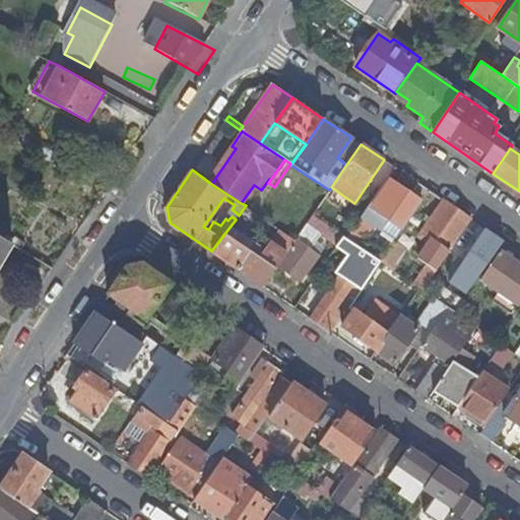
[(382,230),(396,240),(430,191),(417,183),(410,193),(388,178),(345,238),(350,241),(355,244),(377,213),(388,220),(382,230)]
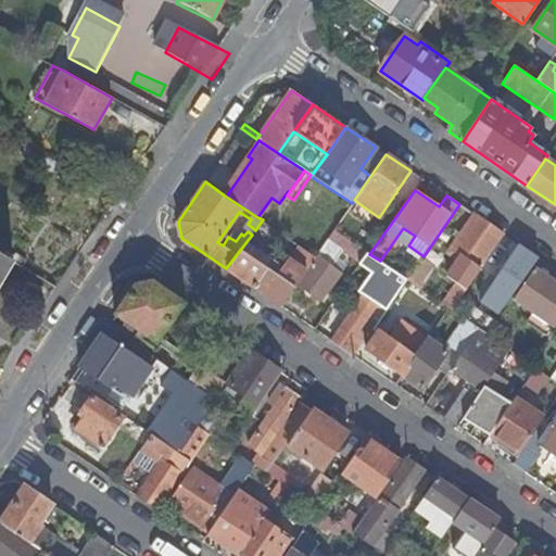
[(460,279),(442,304),(453,311),(504,235),(474,214),(446,252),(457,260),(450,272),(460,279)]
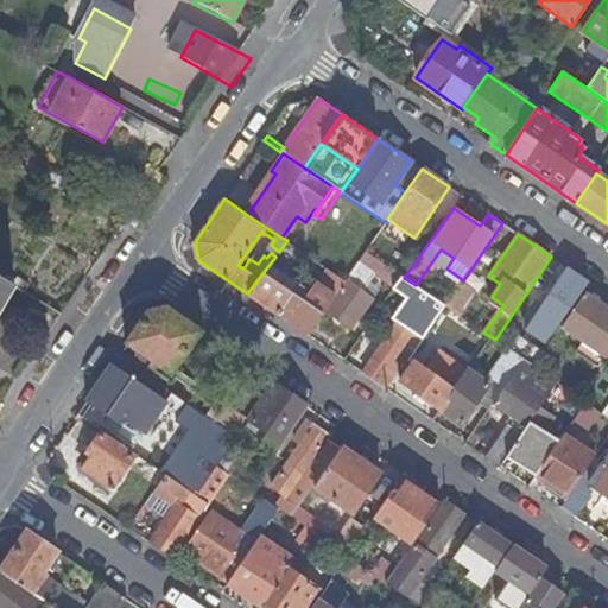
[(374,272),(394,286),(401,276),(392,270),(365,251),(344,279),(324,309),(350,327),(380,286),(369,279),(374,272)]
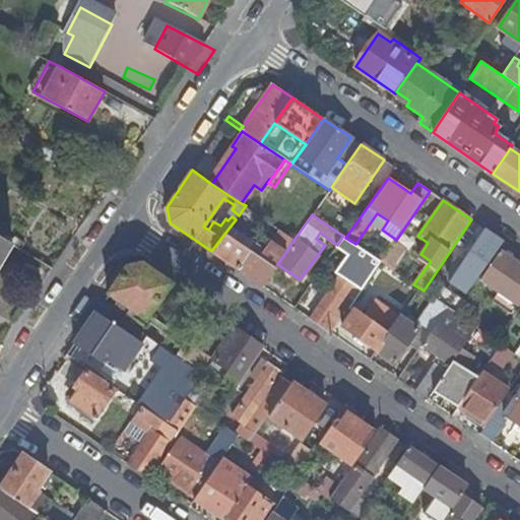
[(256,242),(232,224),(211,251),(238,269),(256,242)]
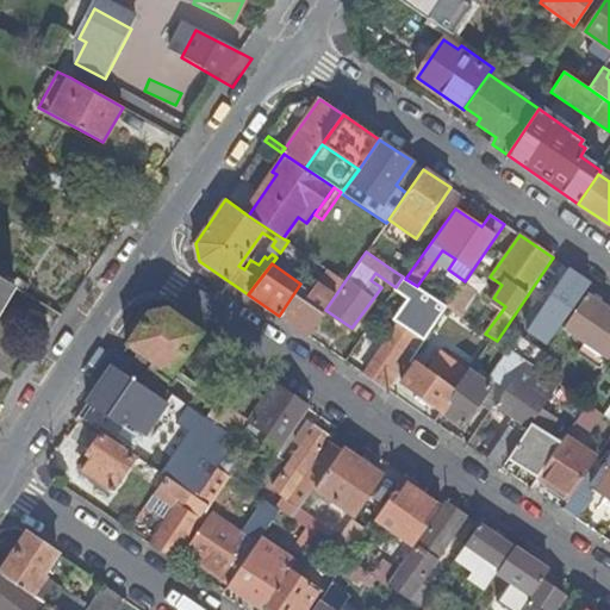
[(312,291),(300,284),(279,316),(307,335),(325,310),(346,280),(329,268),(312,291)]
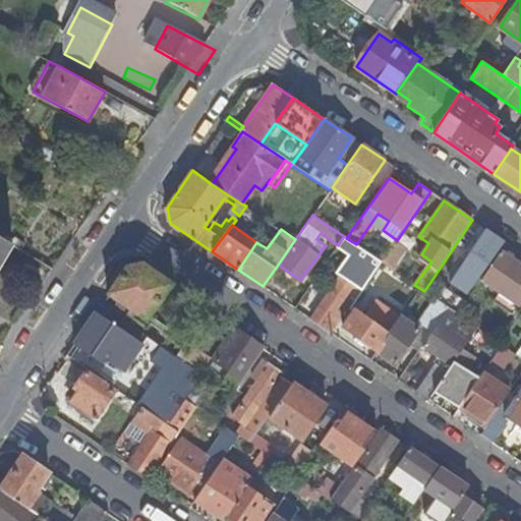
[(467,293),(504,241),(485,229),(459,270),(450,282),(467,293)]
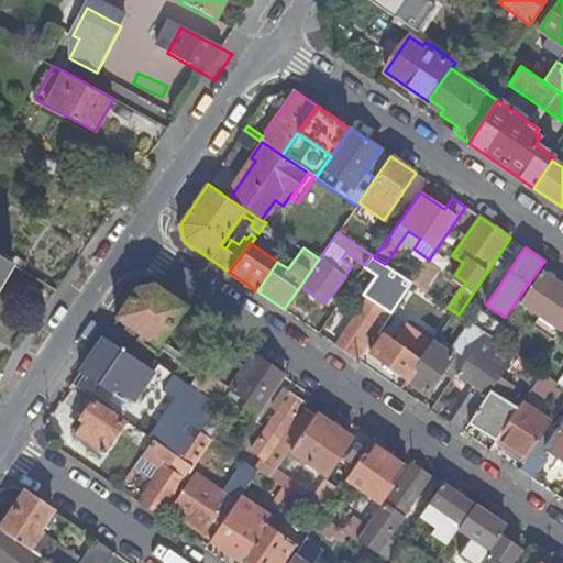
[(411,283),(385,264),(379,261),(374,257),(372,255),(365,265),(378,274),(365,294),(368,296),(335,344),(359,361),(411,283)]
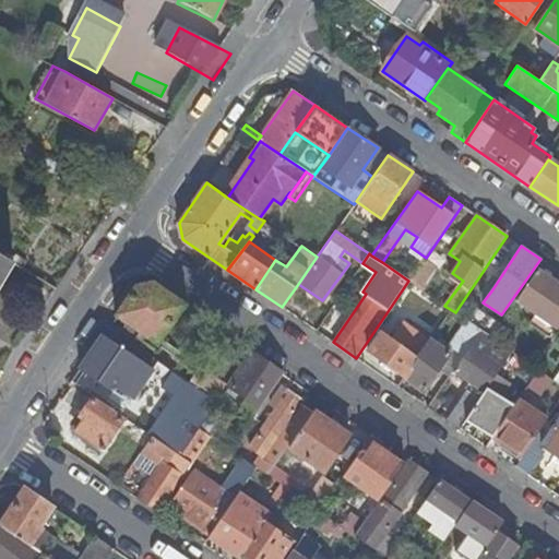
[(0,285),(13,263),(11,262),(0,254),(0,285)]
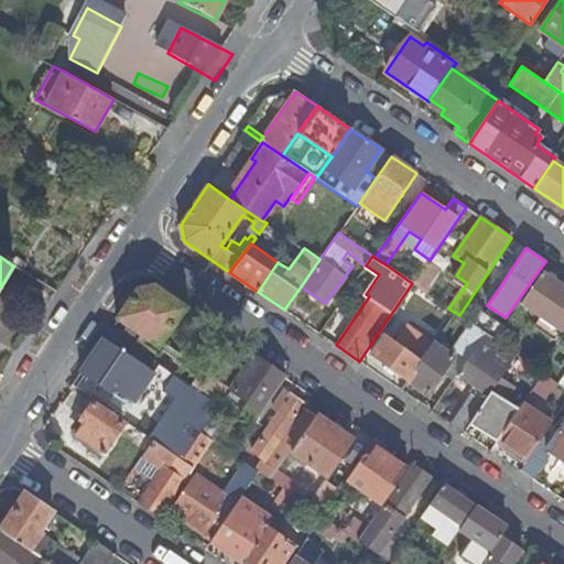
[(441,270),(429,261),(412,283),(425,292),(441,270)]
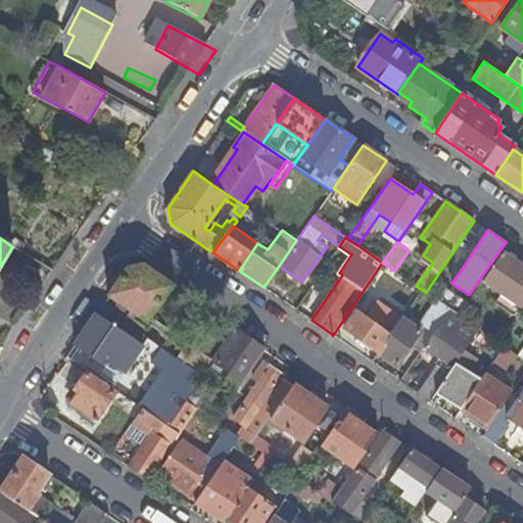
[(522,266),(503,251),(483,279),(522,305),(522,266)]
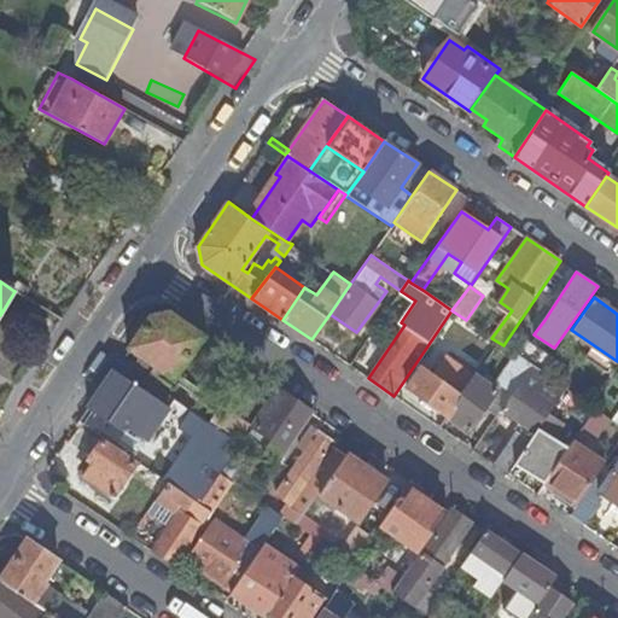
[(174,380),(202,337),(167,313),(149,318),(127,349),(174,380)]
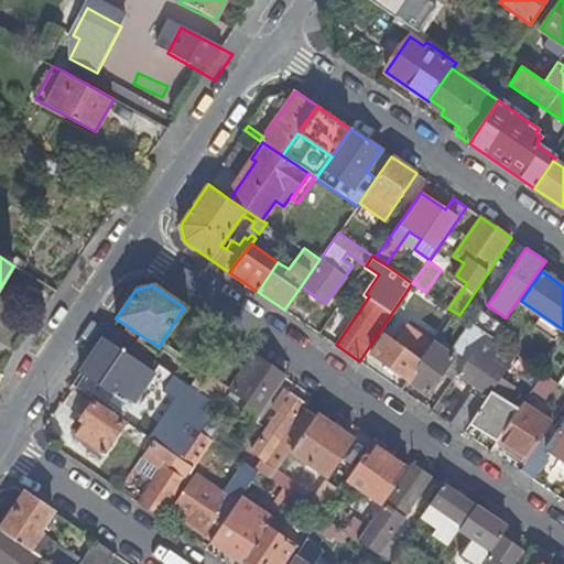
[(491,288),(483,302),(487,305),(497,292),(491,288)]
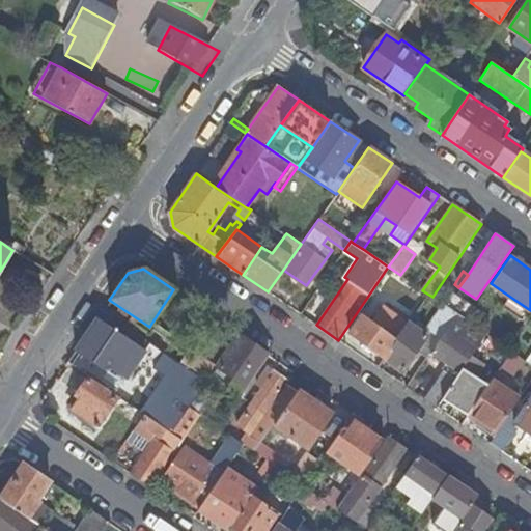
[(455,297),(448,308),(456,314),(466,320),(473,309),(455,297)]
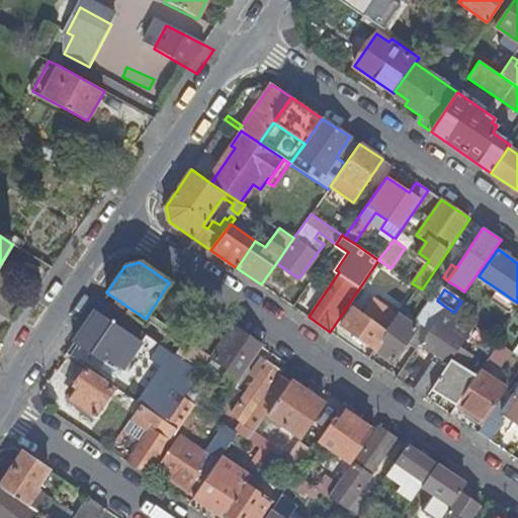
[(363,316),(352,308),(340,326),(393,362),(417,327),(400,315),(398,318),(392,314),(390,316),(378,308),(379,305),(374,300),(363,316)]
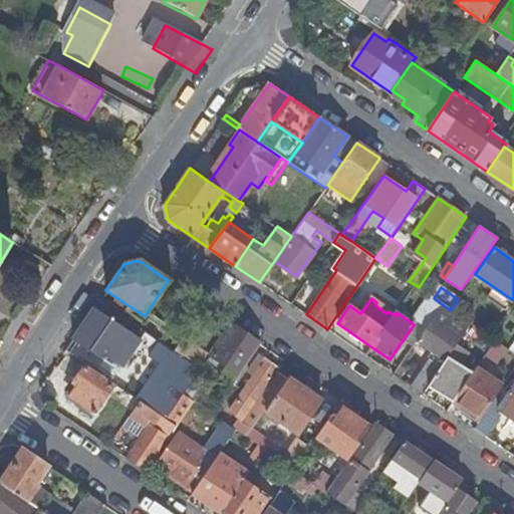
[(429,304),(438,310),(442,304),(434,298),(429,304)]
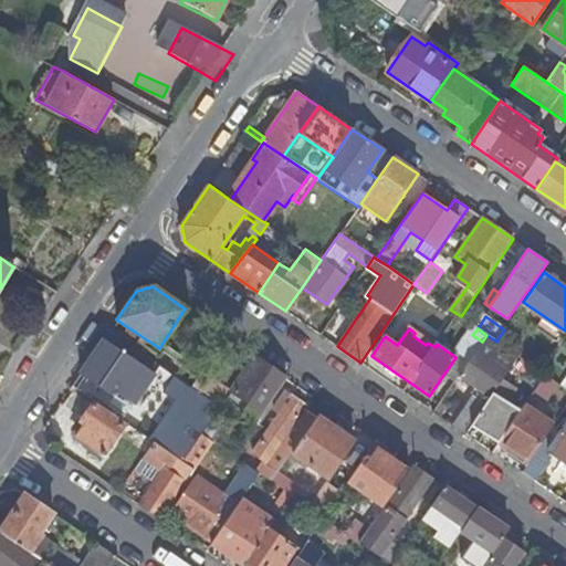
[(173,375),(108,332),(71,386),(96,404),(104,392),(111,396),(114,391),(132,404),(149,379),(164,389),(173,375)]
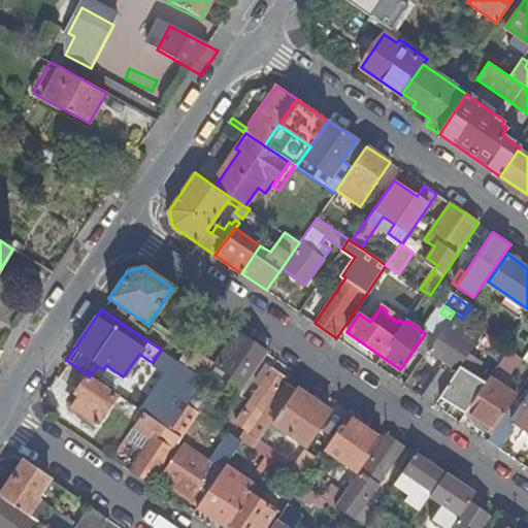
[(447,362),(422,397),(435,405),(461,366),(485,333),(463,319),(454,312),(450,319),(428,350),(447,362)]
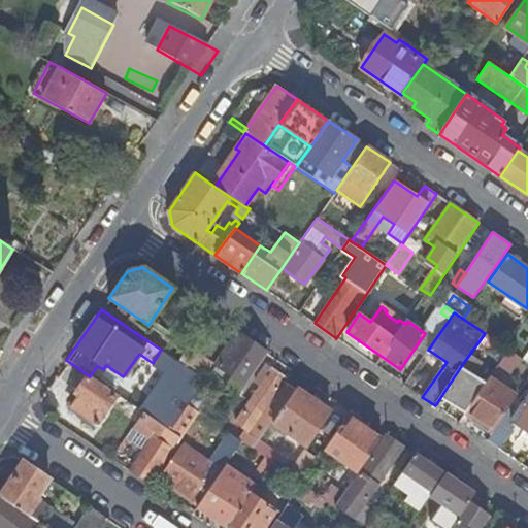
[(189,345),(178,362),(203,378),(213,363),(229,339),(234,331),(217,319),(196,351),(189,345)]
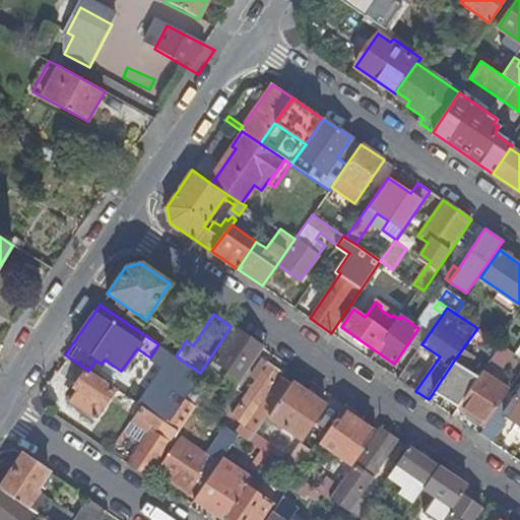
[(230,337),(235,329),(231,326),(225,334),(230,337)]
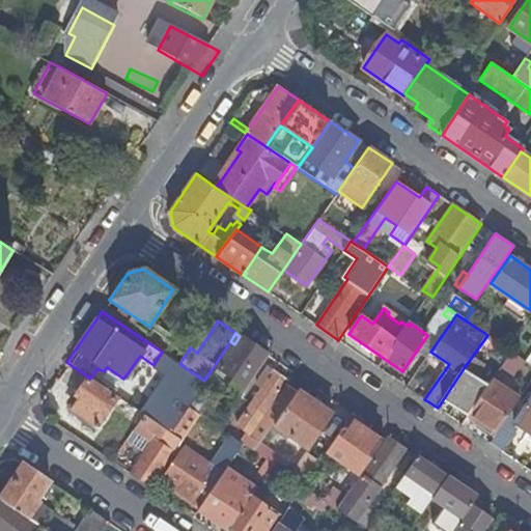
[(234,344),(230,341),(215,365),(246,388),(268,355),(240,336),(234,344)]
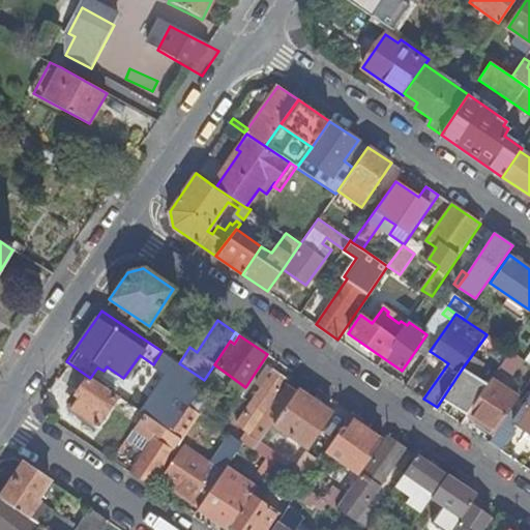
[(171,377),(179,363),(162,351),(153,364),(171,377)]
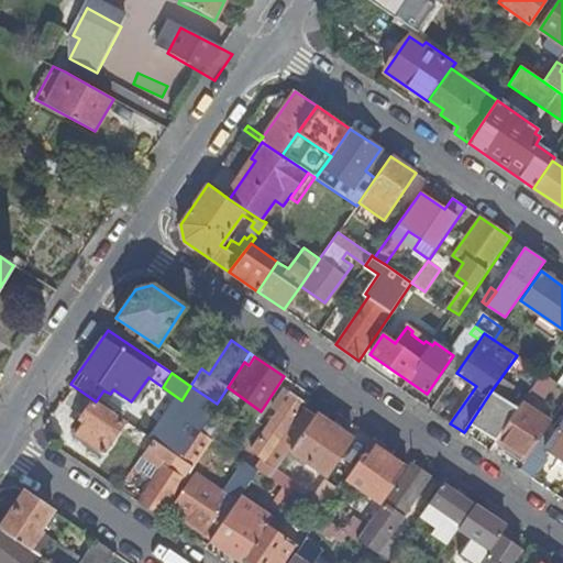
[(529,394),(558,412),(562,404),(562,387),(543,373),(529,394)]
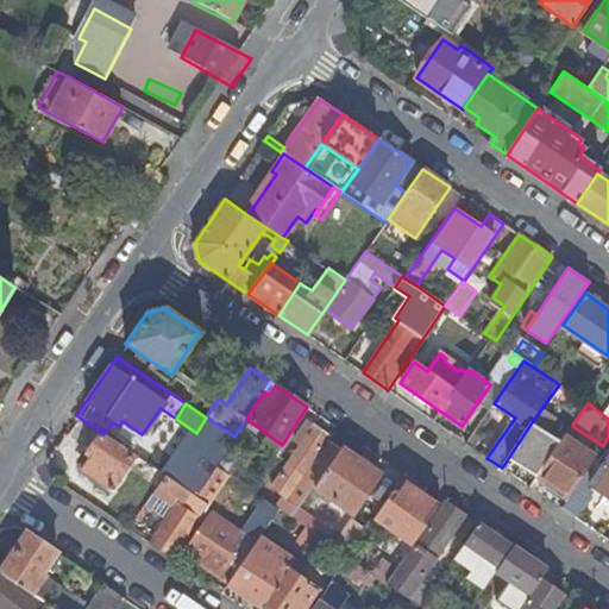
[(182,453),(196,433),(176,419),(161,408),(142,434),(145,437),(149,429),(182,453)]
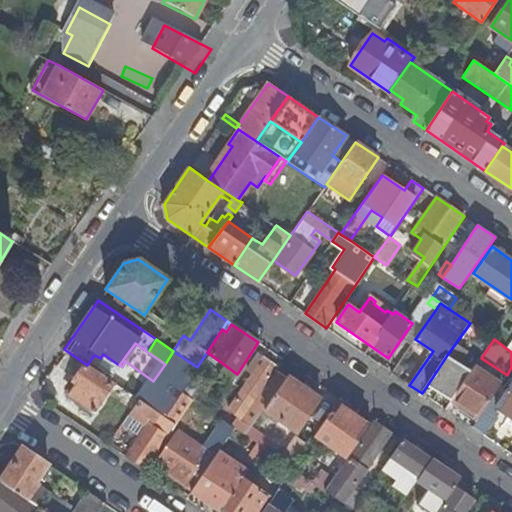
[(165,364),(153,381),(139,401),(164,418),(181,393),(187,385),(199,368),(197,367),(173,351),(165,364)]
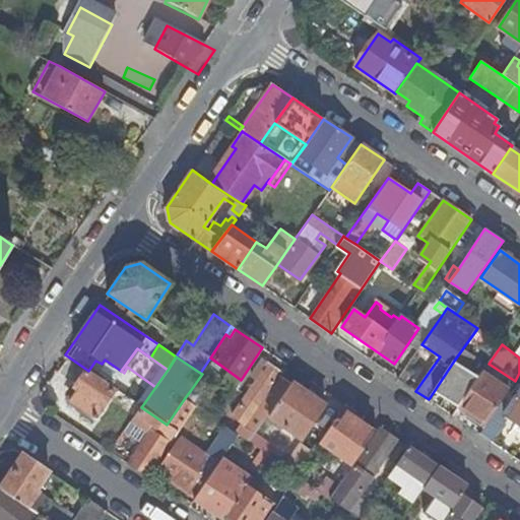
[(113,388),(124,373),(121,371),(105,360),(102,364),(95,361),(88,371),(113,388)]
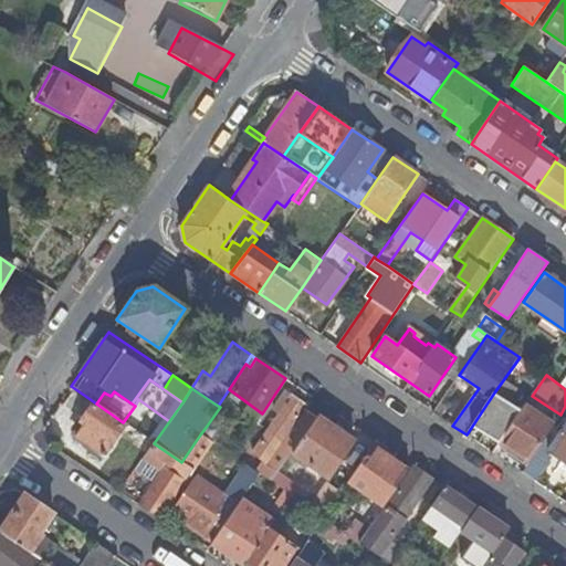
[(278,446),(289,453),(289,452),(313,418),(302,410),(304,406),(283,391),(272,409),(278,413),(251,454),(265,464),(278,446)]
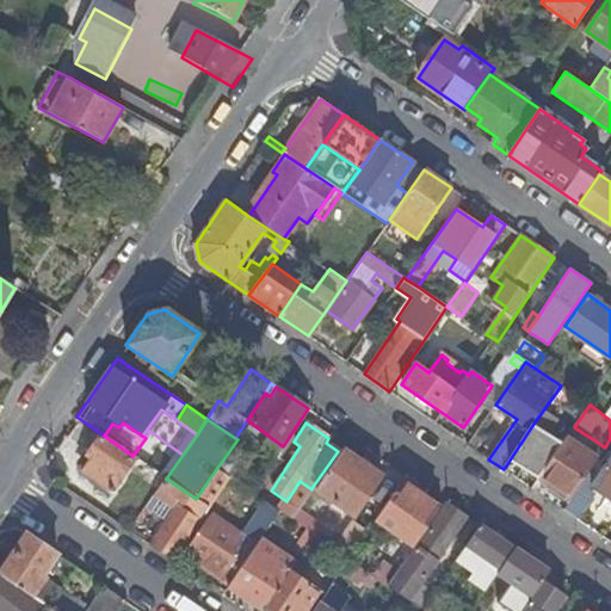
[(522,470),(537,481),(538,479),(562,444),(534,424),(504,469),(517,479),(522,470)]
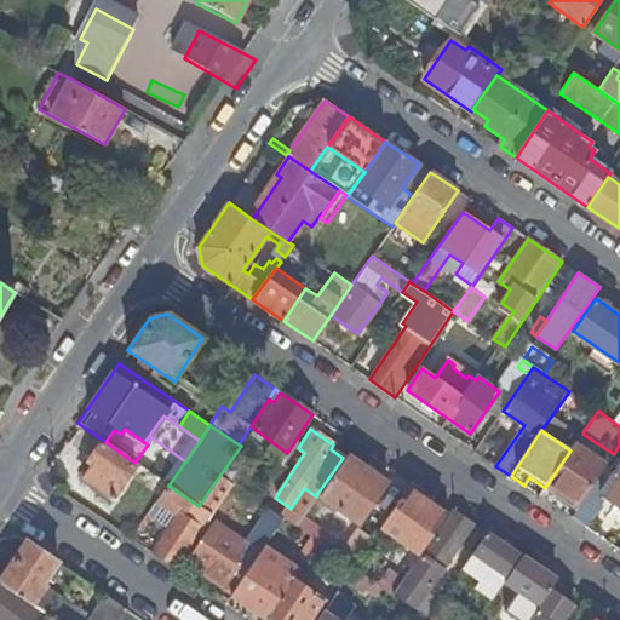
[(168,486),(185,461),(151,437),(148,445),(135,463),(167,484),(168,486)]
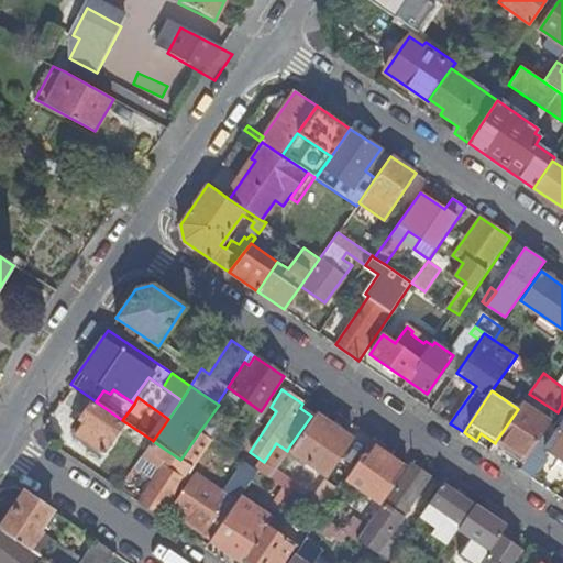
[(79,420),(85,423),(76,437),(101,454),(122,424),(91,403),(79,420)]
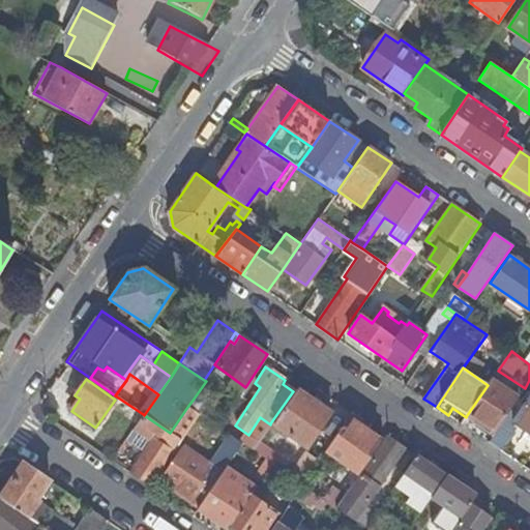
[(514,404),(488,385),(467,415),(494,435),(502,422),(514,404)]
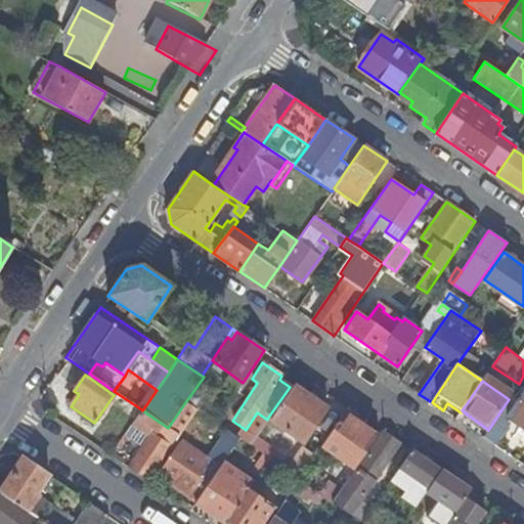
[(326,408),(291,385),(290,387),(267,419),(304,443),(326,408)]
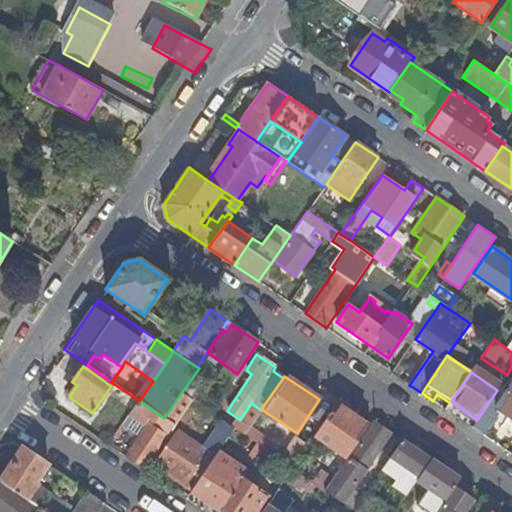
[(511,383),(495,408),(509,418),(511,420),(511,383)]
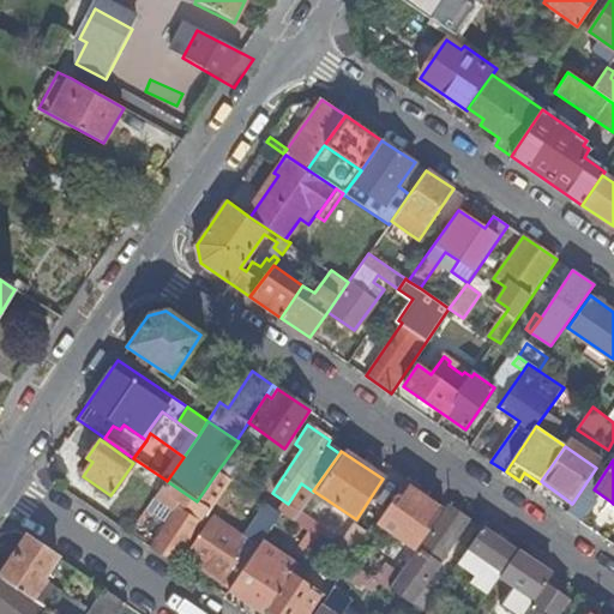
[(259,486),(224,462),(217,471),(230,481),(252,497),(259,486)]
